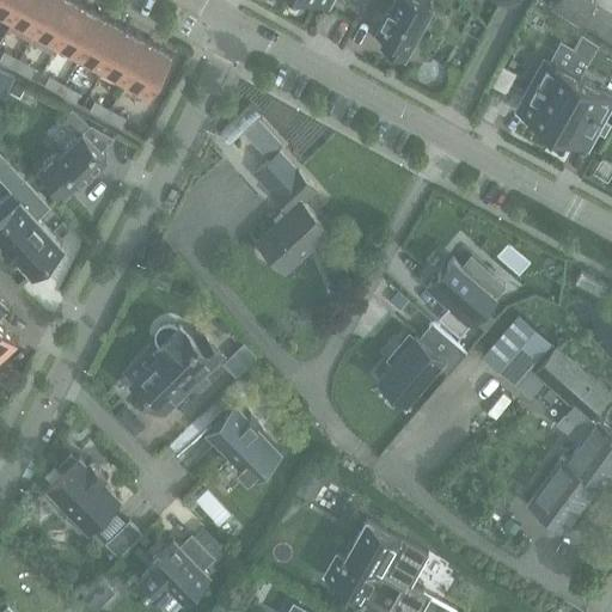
[(0,0),(0,12),(12,19),(22,0),(0,0)]
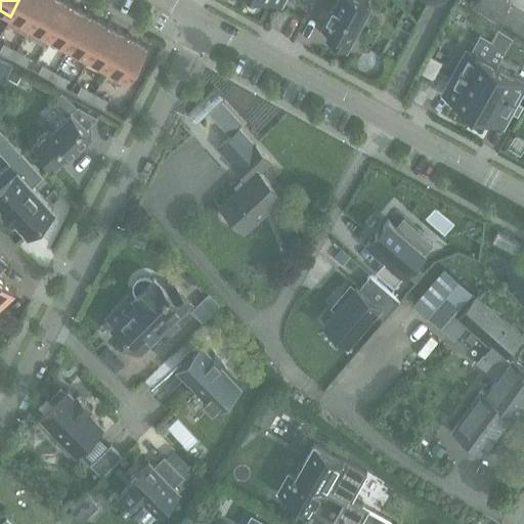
[(30,28),(44,0),(18,0),(10,16),(30,28)]
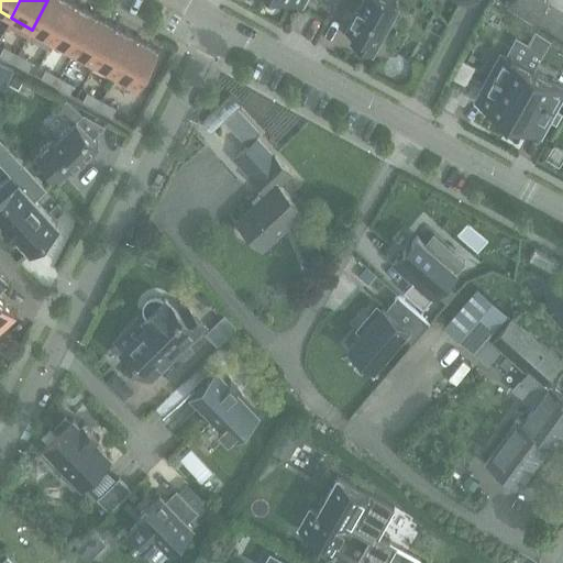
[(53,41),(74,3),(68,0),(47,0),(32,30),(53,41)]
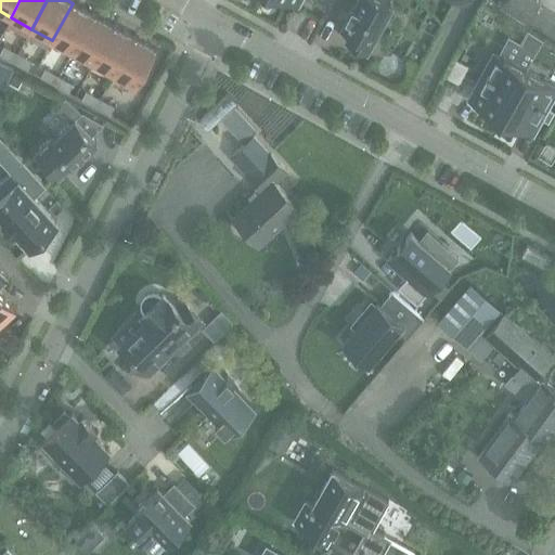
[(381,21),(384,23),(391,9),(388,7),(389,3),(384,0),(358,0),(355,7),(352,5),(346,15),(349,17),(347,21),(344,20),(346,22),(346,23),(344,22),(343,22),(345,24),(343,28),(351,33),(347,39),(364,49),(381,21)]
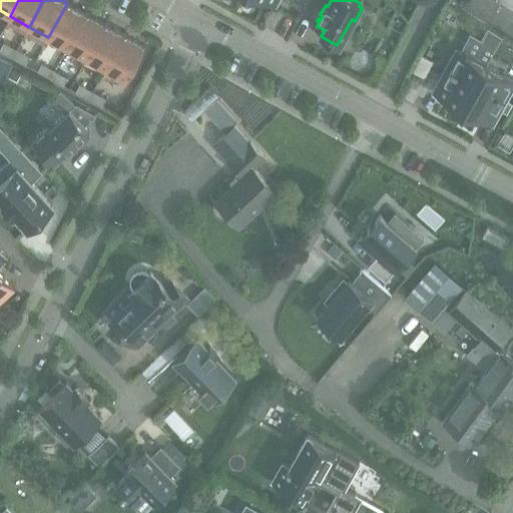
[(492,0),(466,0),(463,6),(486,21),(498,4),(492,0)]
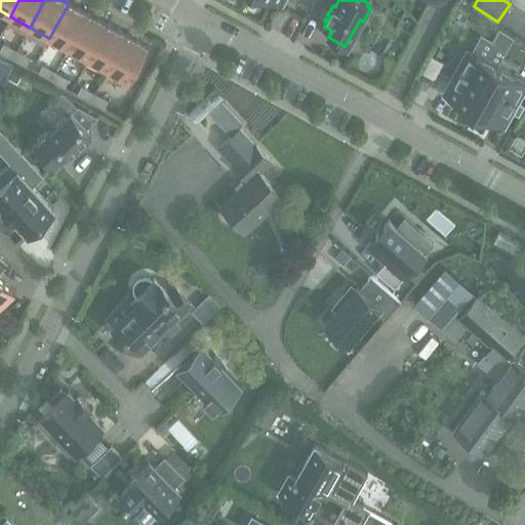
[(69,48),(88,13),(69,3),(49,38),(69,48)]
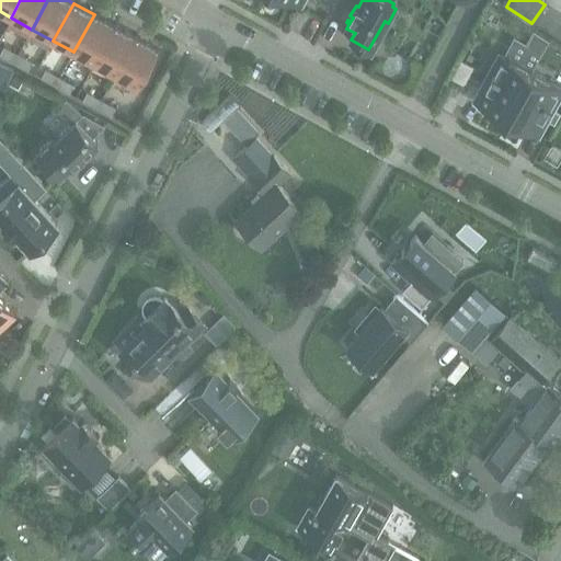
[(94,64),(115,25),(94,14),(73,52),(94,64)]
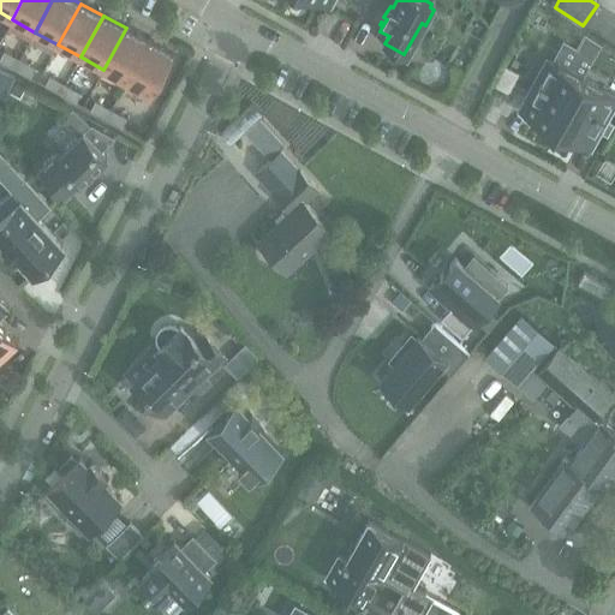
[(126,82),(149,41),(126,28),(103,70),(126,82)]
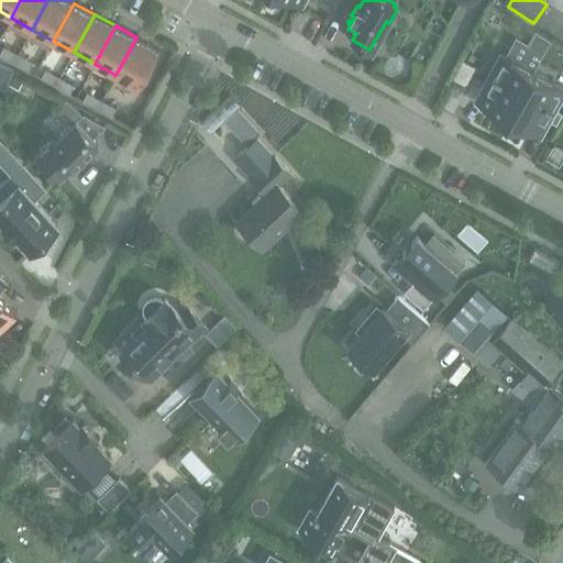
[(493,90),(484,107),(492,111),(489,114),(505,123),(533,72),(550,41),(536,31),(529,44),(516,37),(506,56),(504,55),(503,58),(500,57),(485,86),(493,90)]
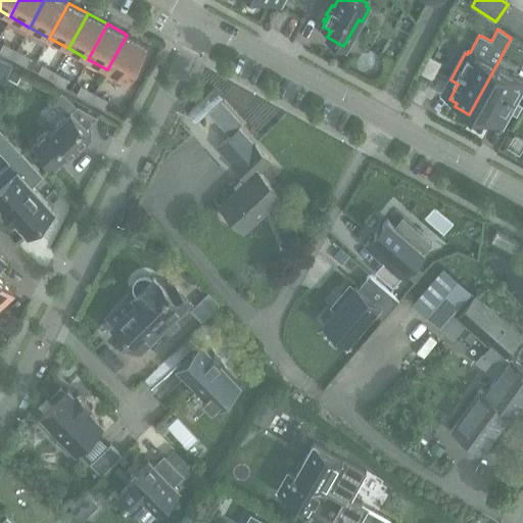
[(128,81),(147,46),(127,35),(107,69),(128,81)]
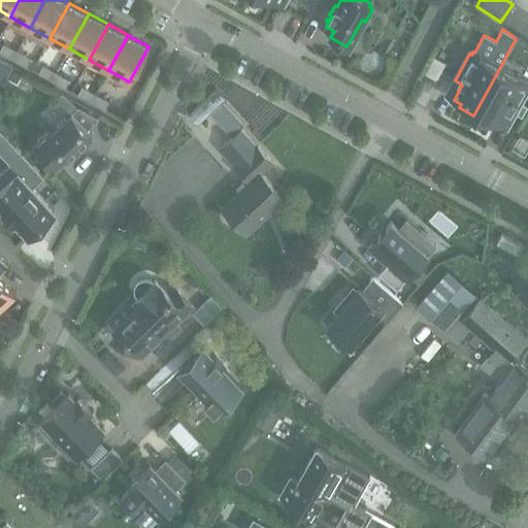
[(3,43),(0,48),(0,52),(12,59),(17,51),(3,43)]
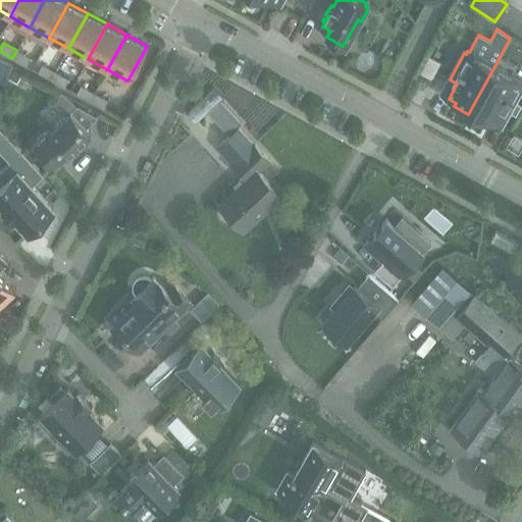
[(25,65),(30,57),(16,50),(12,58),(25,65)]
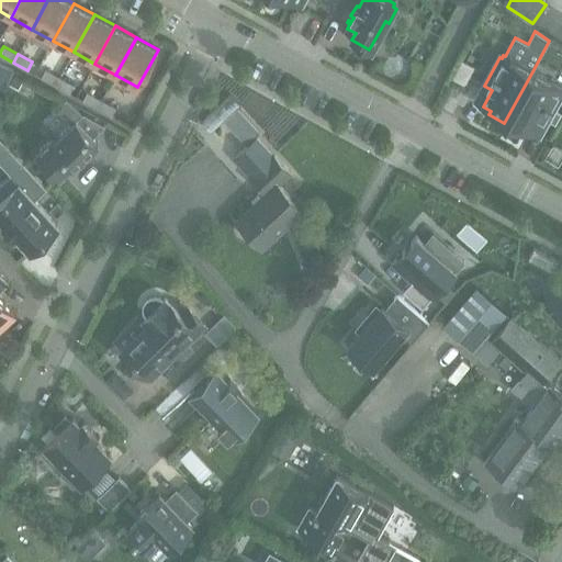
[(475,67),(462,60),(452,79),(465,86),(475,67)]
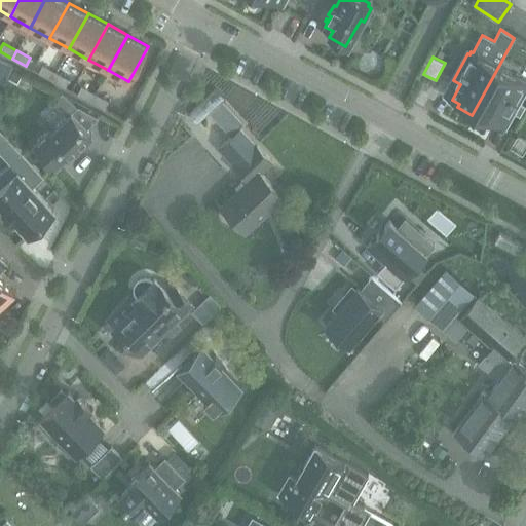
[(0,60),(0,87),(0,88),(11,66),(0,60)]
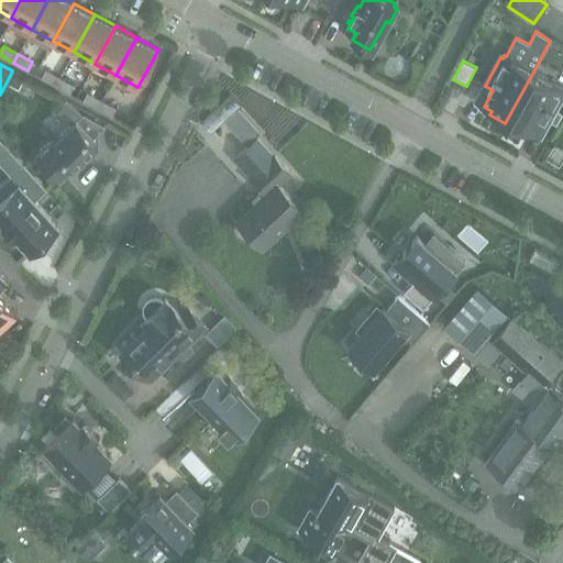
[(45,69),(41,78),(55,86),(59,77),(45,69)]
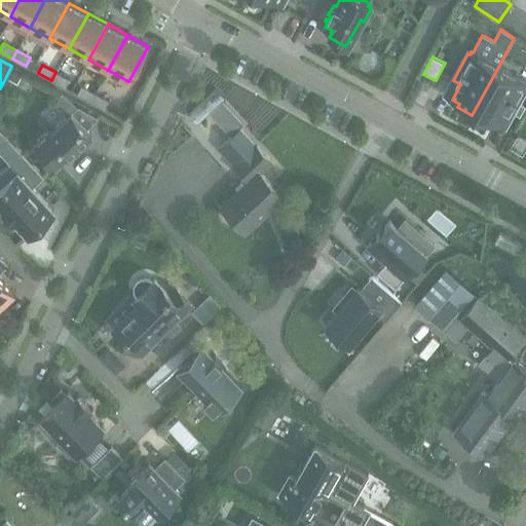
[(525,81),(498,67),(472,115),(487,123),(488,120),(495,123),(505,129),(514,113),(520,116),(525,106),(518,102),(525,86),(525,85),(524,84),(525,81)]
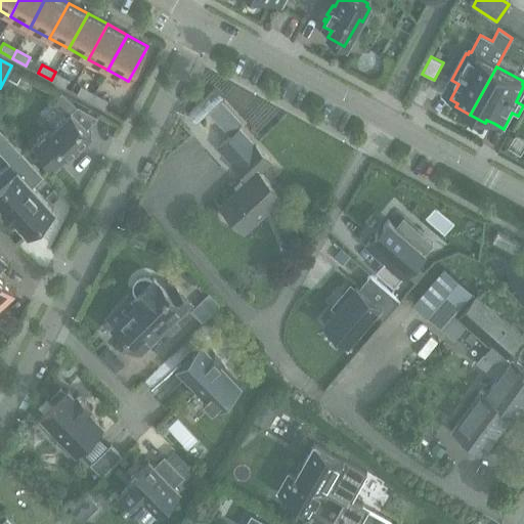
[(9,79),(17,84),(24,74),(15,69),(9,79)]
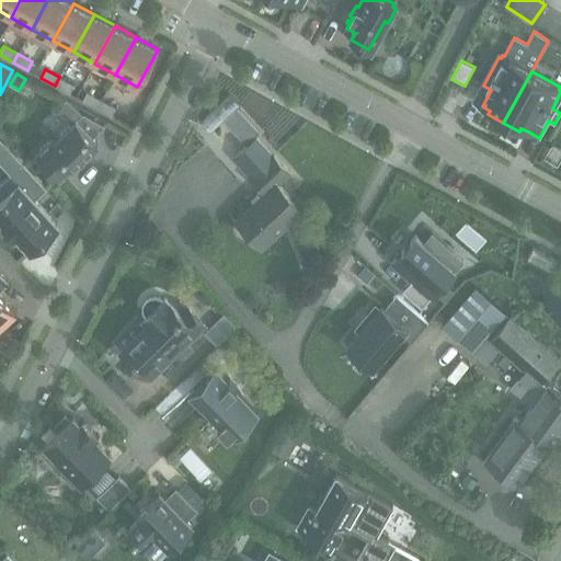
[(69,93),(73,84),(59,77),(55,86),(69,93)]
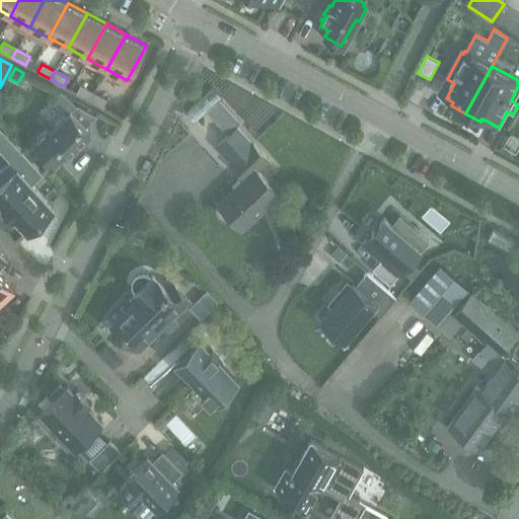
[(80,85),(76,92),(89,100),(94,92),(80,85)]
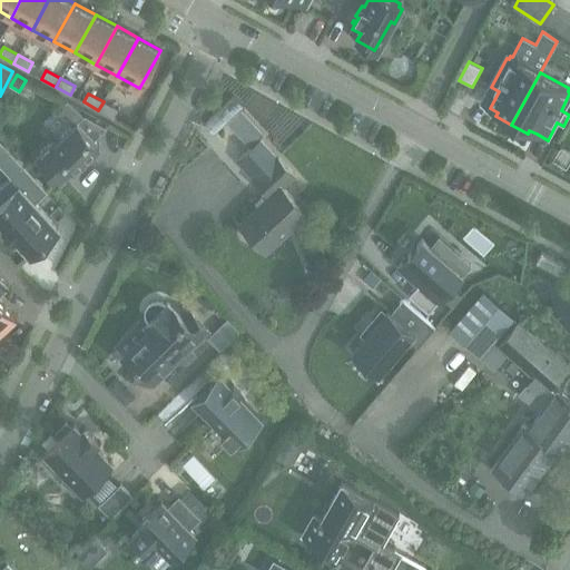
[(233,95),(203,123),(214,135),(244,107),(233,95)]
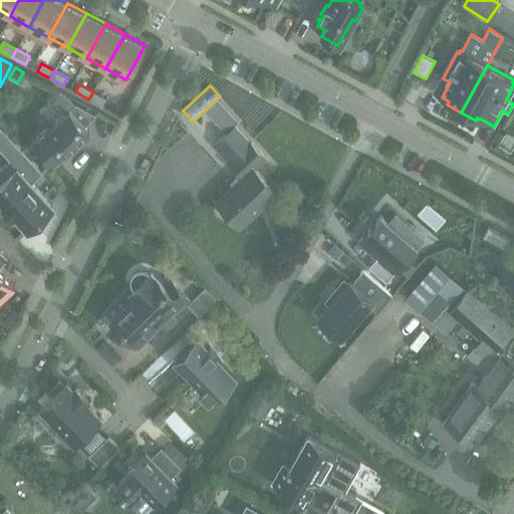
[(101,106),(105,98),(93,91),(88,99),(101,106)]
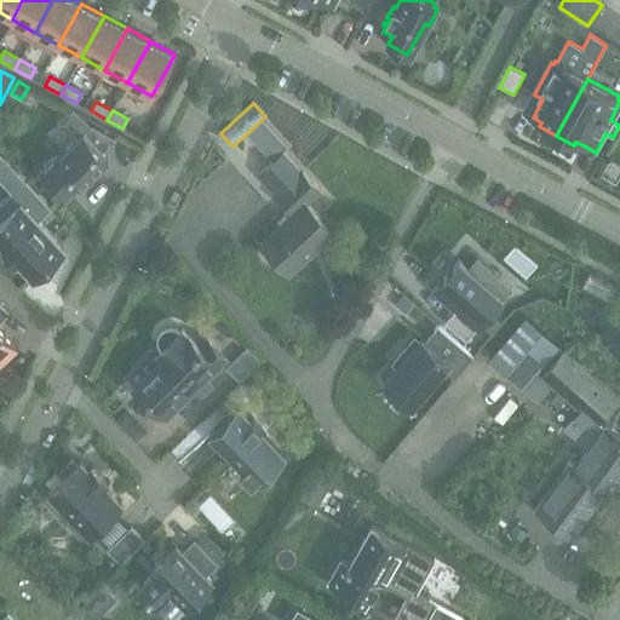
[(58,153),(40,170),(65,197),(79,184),(80,185),(108,159),(102,153),(115,139),(92,126),(84,133),(61,155),(58,153)]
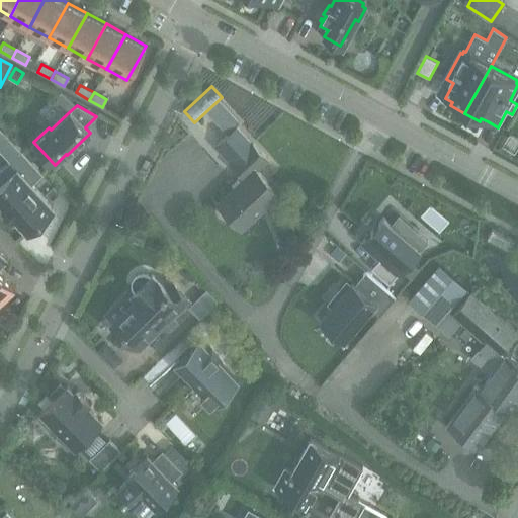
[(0,126),(0,154),(3,157),(16,144),(0,126)]
